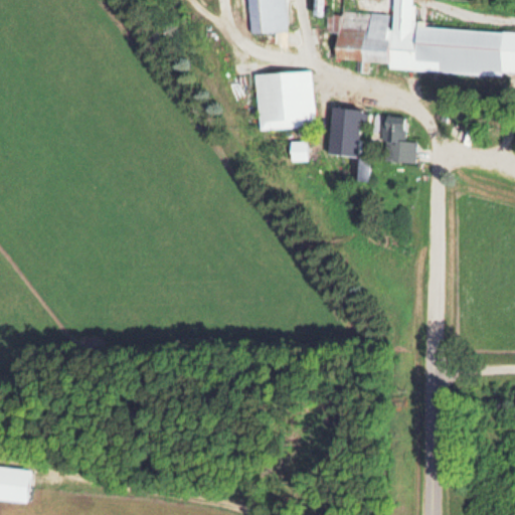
[(245,0),(247,32),(286,30),(284,0),(245,0)]
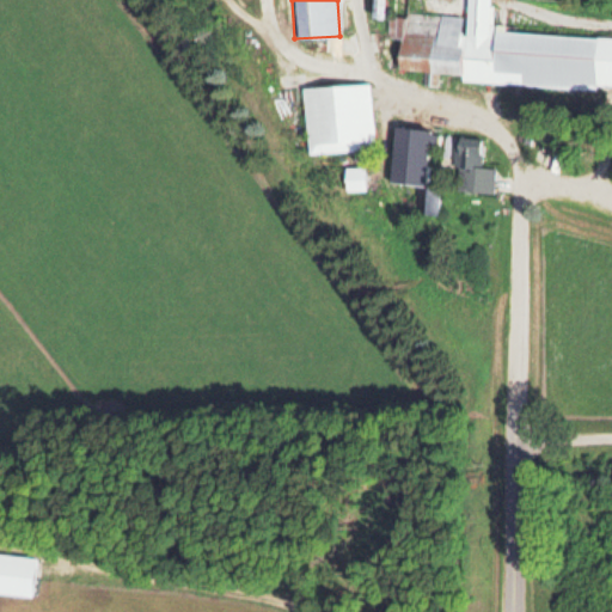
[(611,86),(611,34),(491,30),(491,0),(465,0),(465,16),(386,12),(386,36),(398,36),(397,71),(460,73),(460,81),(611,86)]
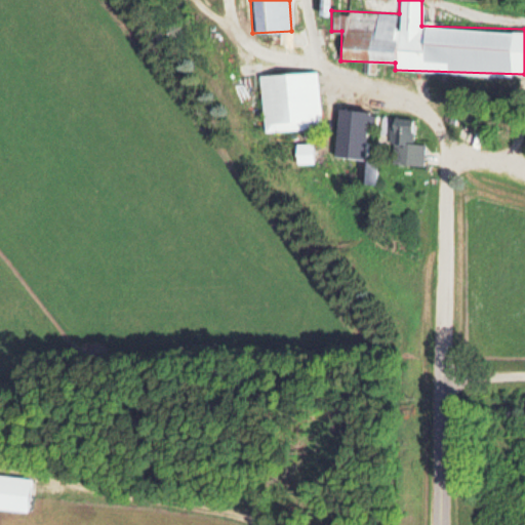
[(261,131),(320,128),(317,71),(258,74),(261,131)]
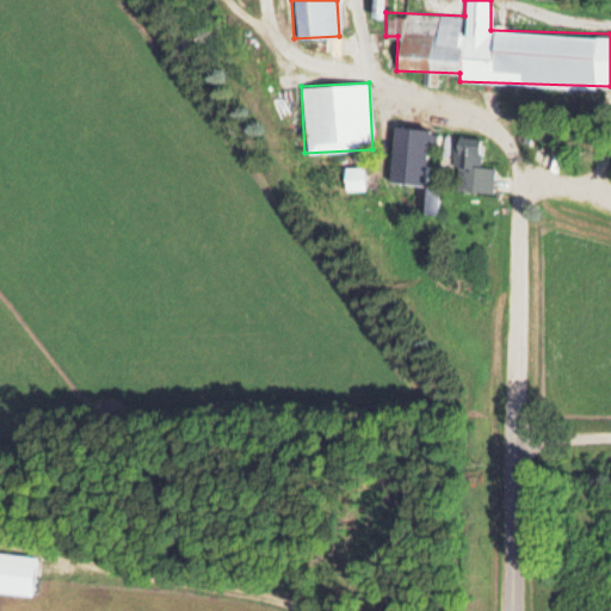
[(388,181),(424,185),(427,146),(436,147),(437,130),(392,127),(388,181)]
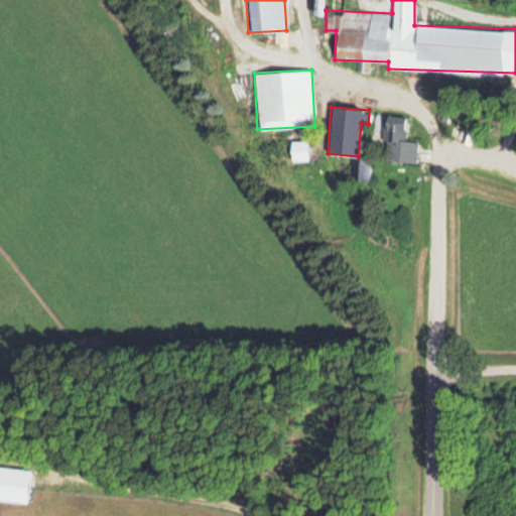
[(405,117),(385,115),(382,160),(415,162),(416,141),(404,140),(405,117)]
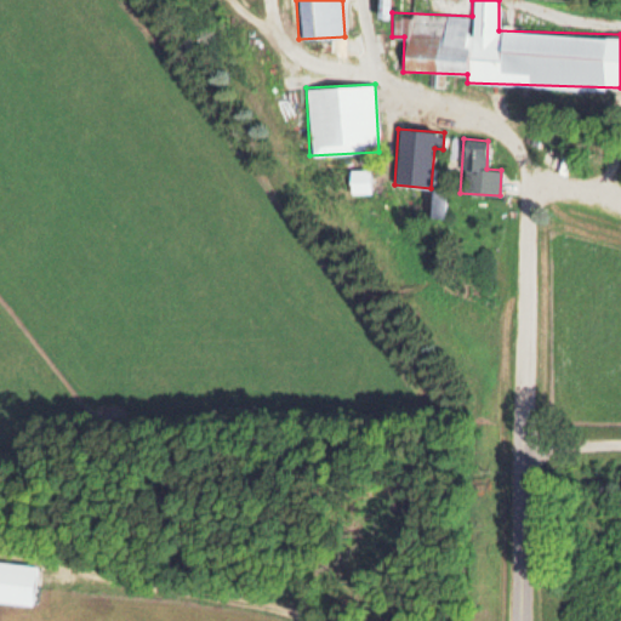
[(369,170),(349,170),(349,192),(369,192),(369,170)]
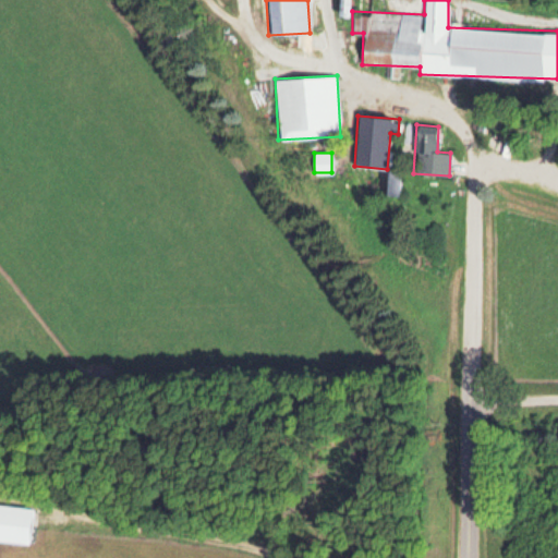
[(0,540),(29,543),(34,507),(0,502),(0,540)]
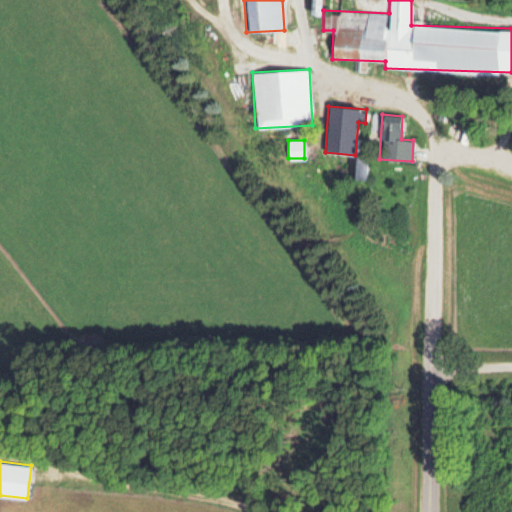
All buildings are outlined.
